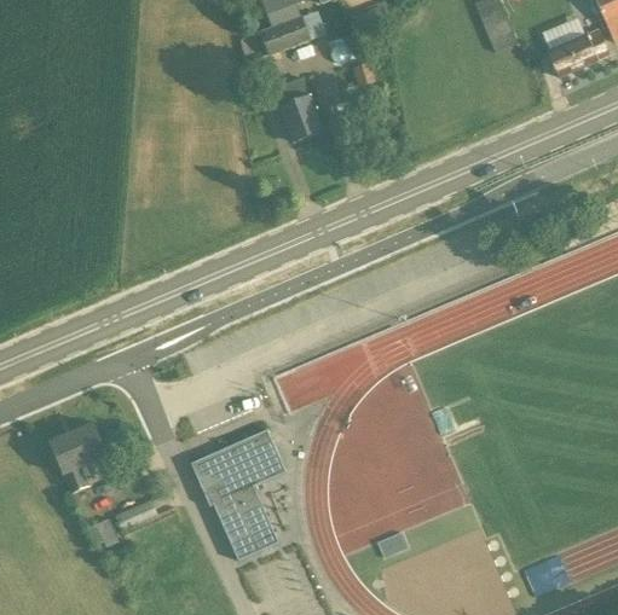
[(260,0),(266,13),(302,0),(260,0)]
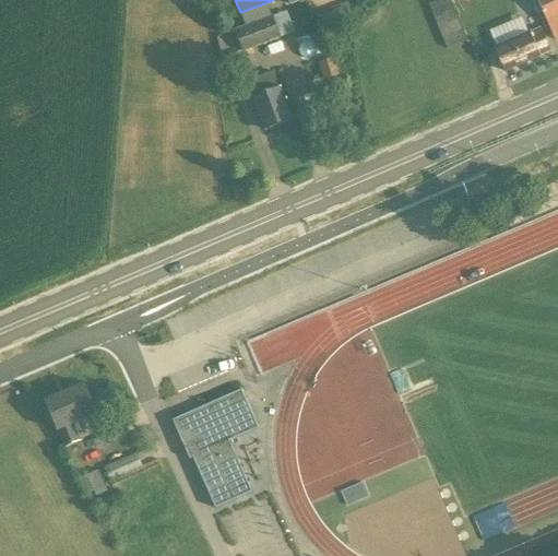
[(273,0),(276,11),(294,6),(292,0),(273,0)]
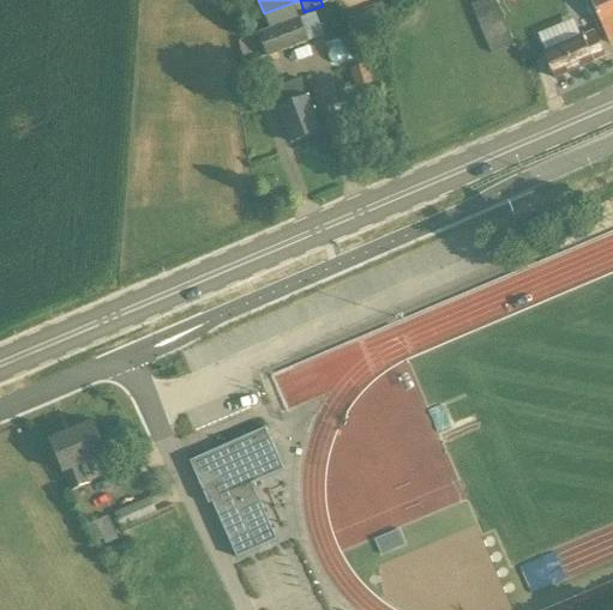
[(474,0),(492,46),(516,37),(500,0),(474,0)]
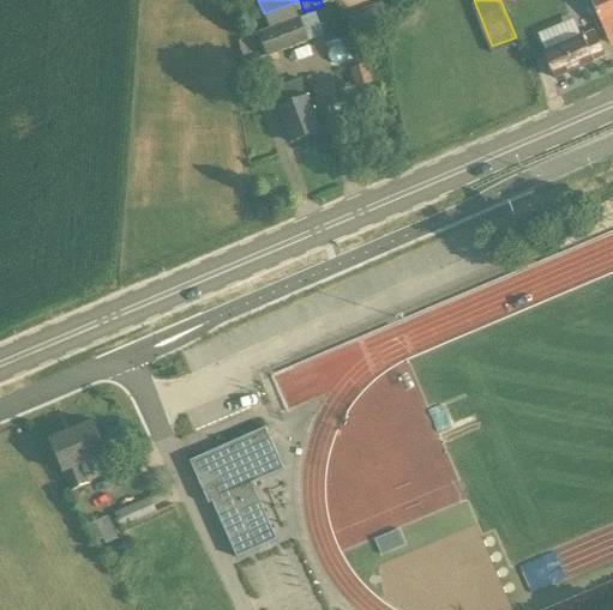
[(589,0),(607,41),(612,38),(612,0),(589,0)]
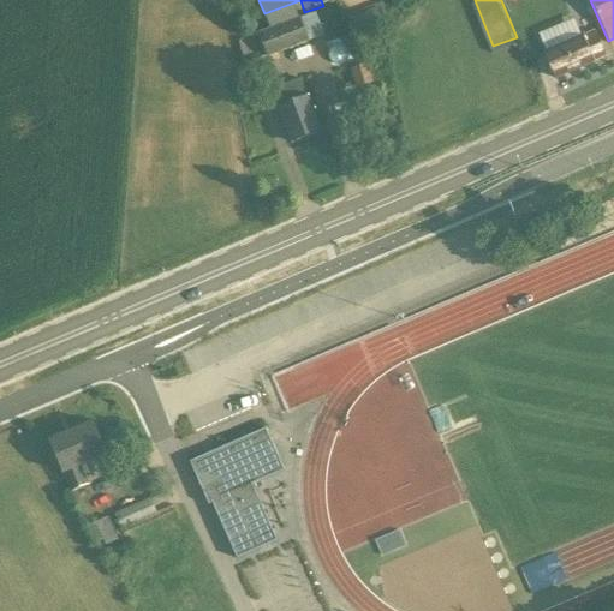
[(266,55),(309,40),(298,15),(256,30),(266,55)]
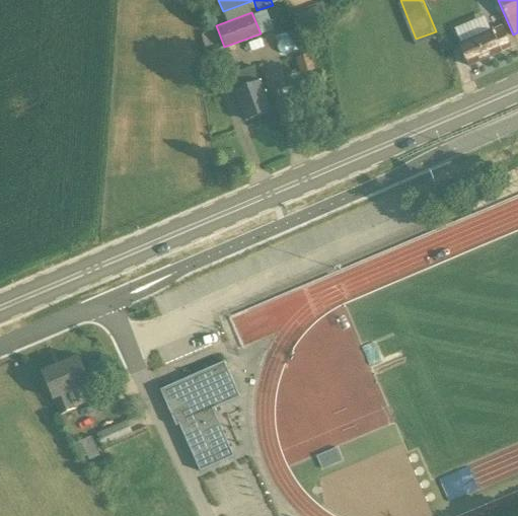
[(468,64),(510,46),(501,24),(459,42),(468,64)]
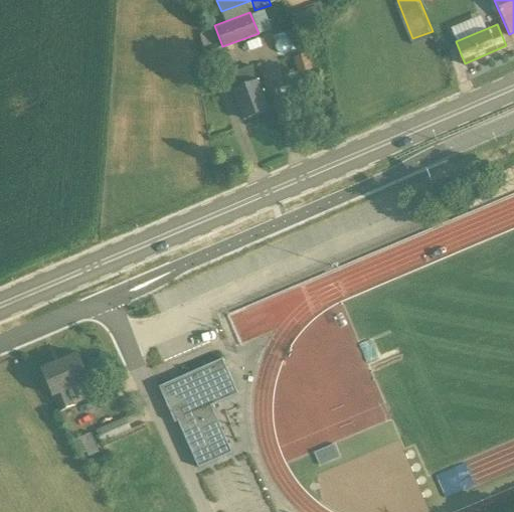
[(242,118),(269,109),(251,64),(232,71),(237,87),(231,89),(242,118)]
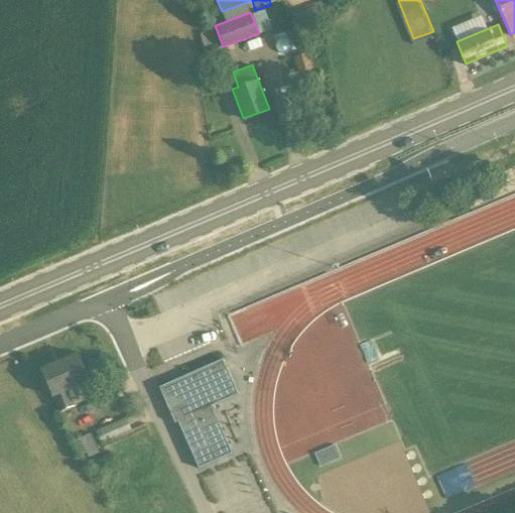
[(41,369),(52,395),(59,411),(73,405),(66,389),(88,380),(77,354),(41,369)]
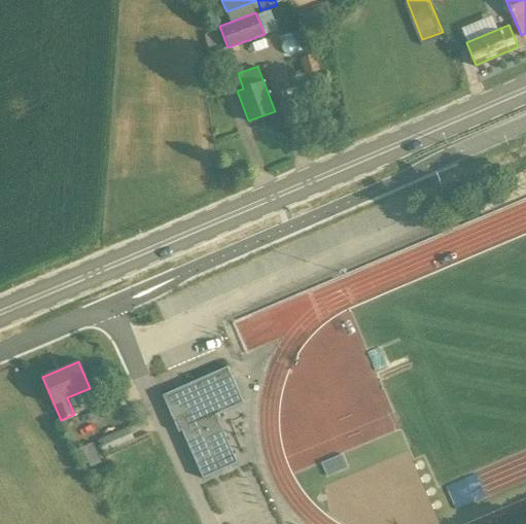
[(228,364),(182,385),(183,386),(164,395),(163,393),(162,394),(178,431),(179,430),(179,429),(180,428),(202,477),(237,461),(215,414),(242,402),(226,367),(228,367),(228,364)]
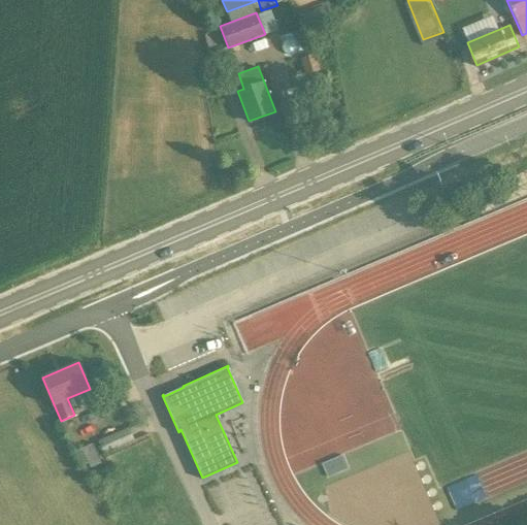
[(94,438),(99,451),(130,438),(125,426),(94,438)]
